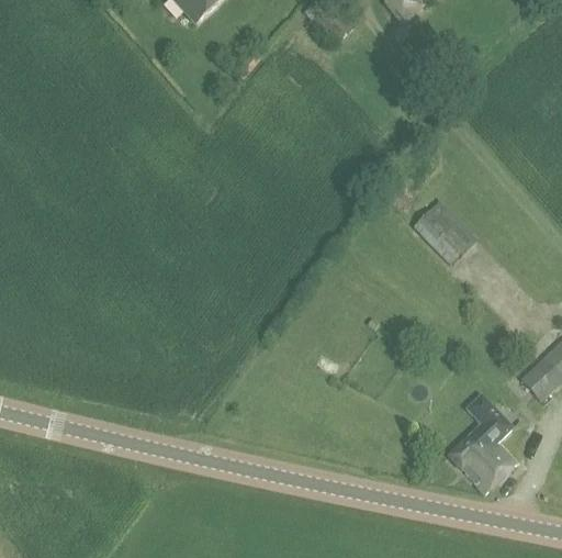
[(175,0),(197,22),(220,0),(175,0)]
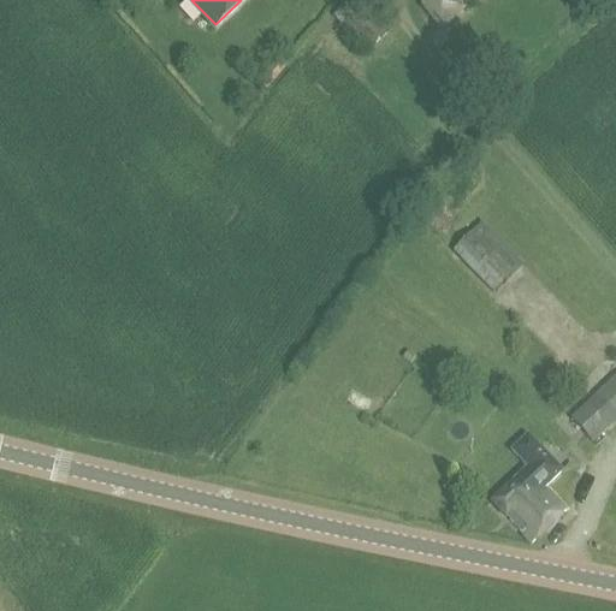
[(345,0),(333,12),(366,48),(391,25),(367,0),(345,0)]
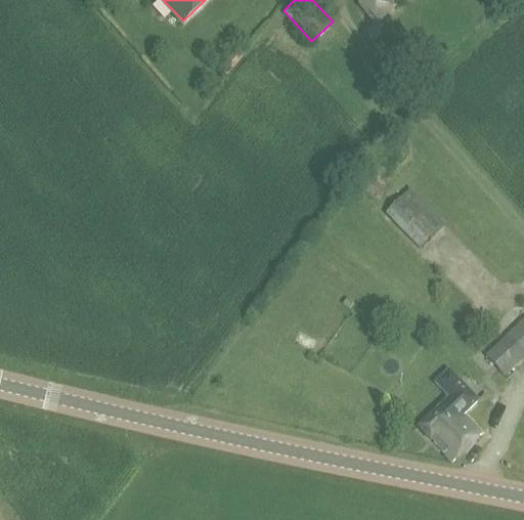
[(242,47),(226,66),(232,71),(249,53),(242,47)]
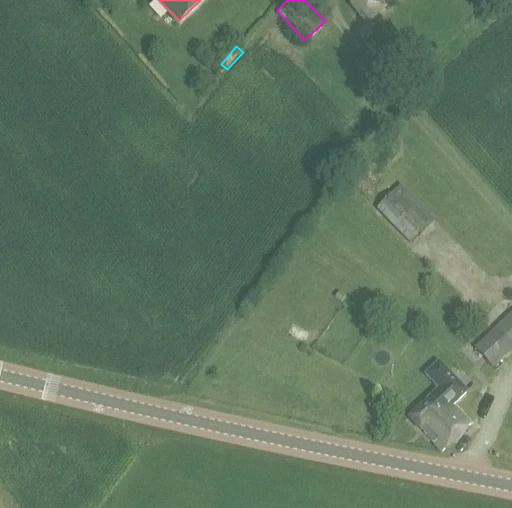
[(376,205),(410,241),(435,217),(401,182),(376,205)]
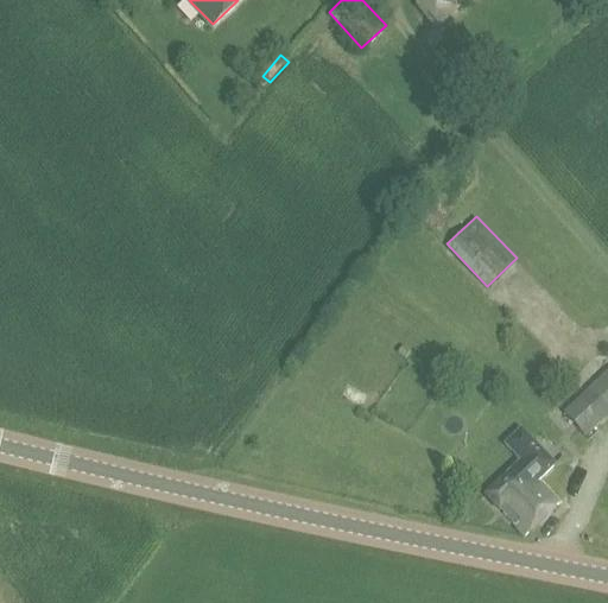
[(397,350),(405,356),(410,349),(403,343),(397,350)]
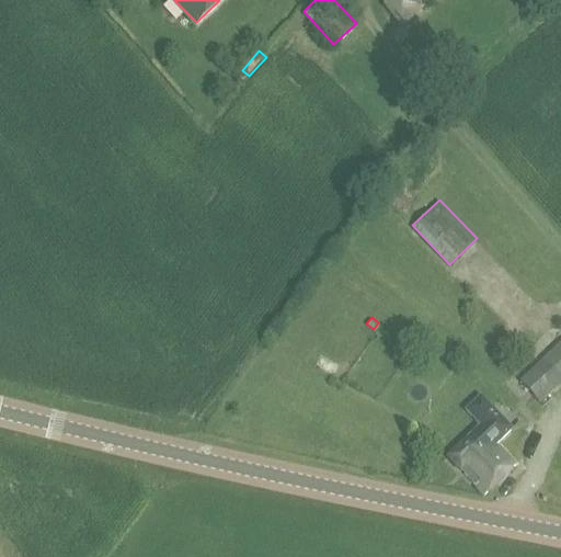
[(540,400),(560,379),(560,322),(556,328),(552,325),(533,342),(544,355),(519,378),(540,400)]
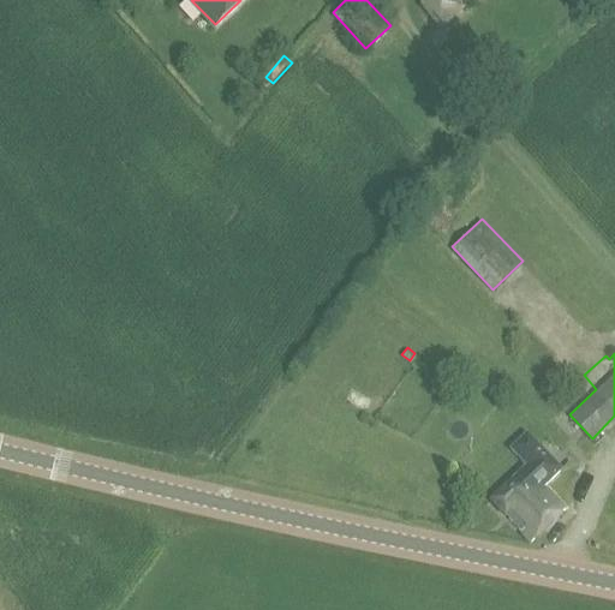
[(524,525),(533,534),(560,508),(539,488),(561,467),(527,431),(512,447),(529,462),(493,497),(521,527),(524,525)]
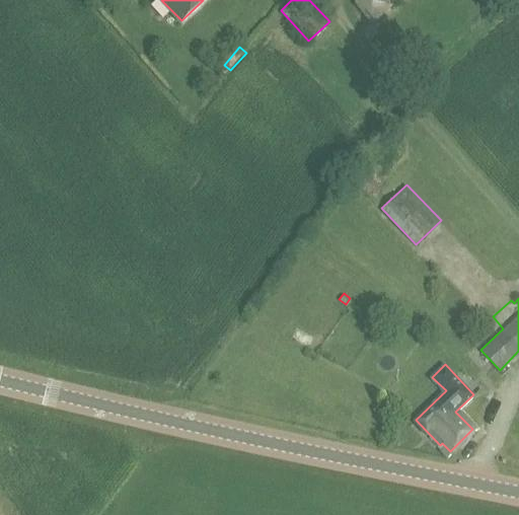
[(387,397),(373,411),(379,417),(393,403),(387,397)]
